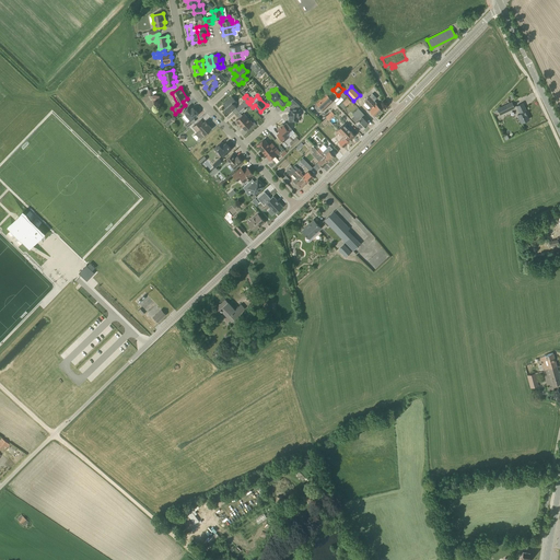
[(229,114),(236,107),(234,104),(236,102),(232,96),(223,104),(225,107),(224,108),(229,114)]
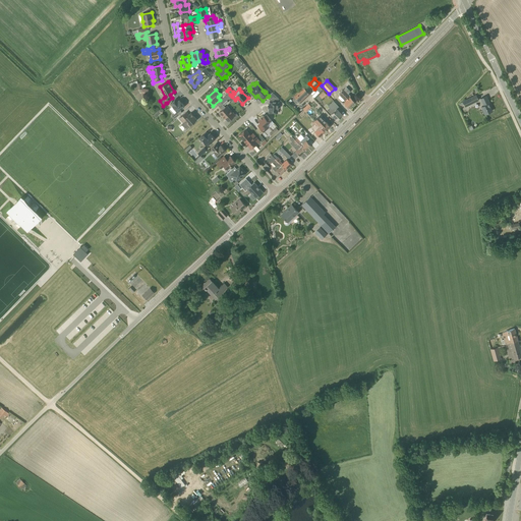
[(294,96),(301,103),(307,97),(301,90),(294,96)]
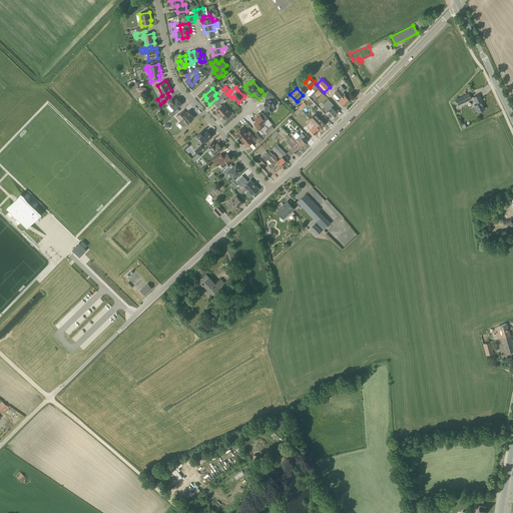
[(338,88),(335,91),(341,98),(339,101),(344,106),(350,100),(345,95),(346,94),(343,92),(342,93),(338,88)]
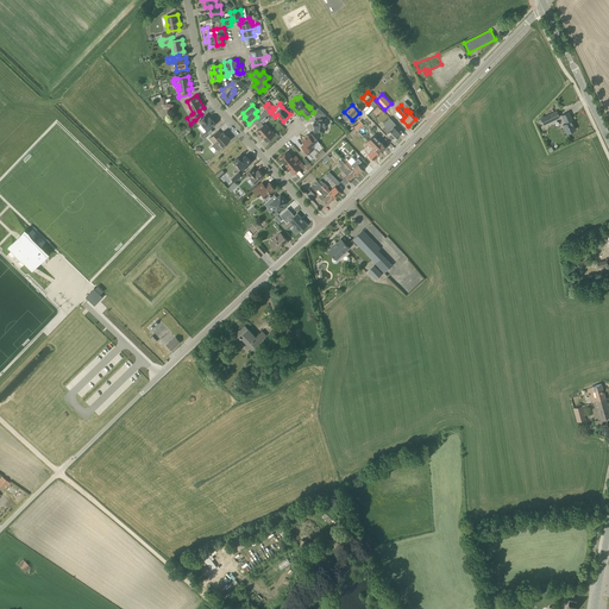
[(325,123),(326,115),(319,108),(314,112),(313,113),(315,117),(315,118),(315,121),(314,121),(314,125),(315,125),(314,132),(325,132),(325,127),(326,126),(327,126),(327,125),(327,124),(326,123),(325,123)]
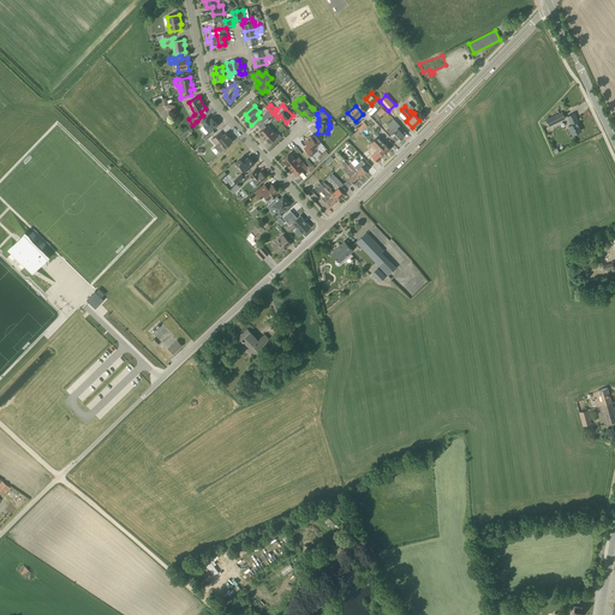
[(549,126),(565,119),(562,112),(547,120),(549,126)]
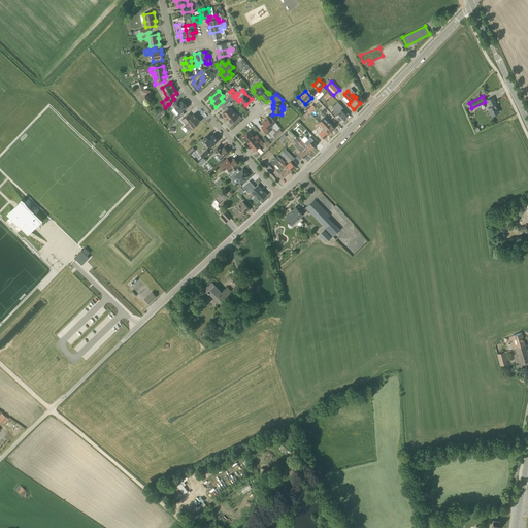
[(492,116),(498,112),(495,105),(496,104),(493,97),(487,100),(490,107),(488,108),(492,116)]
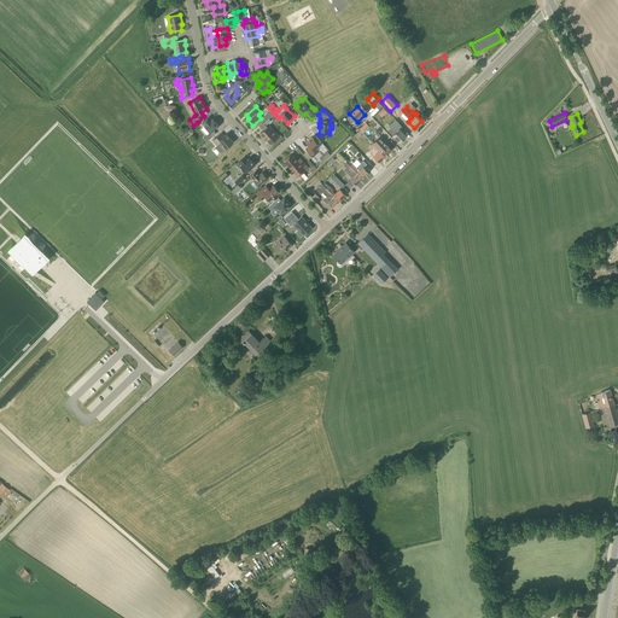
[(211,120),(209,116),(203,122),(205,126),(210,132),(203,138),(207,141),(216,133),(214,130),(219,126),(213,118),(211,120)]
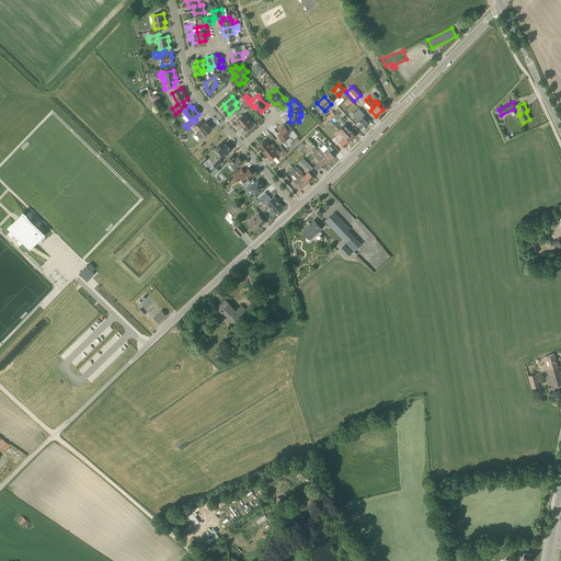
[(363,129),(368,123),(362,115),(364,113),(359,109),(354,114),(356,117),(354,119),(356,123),(363,129)]
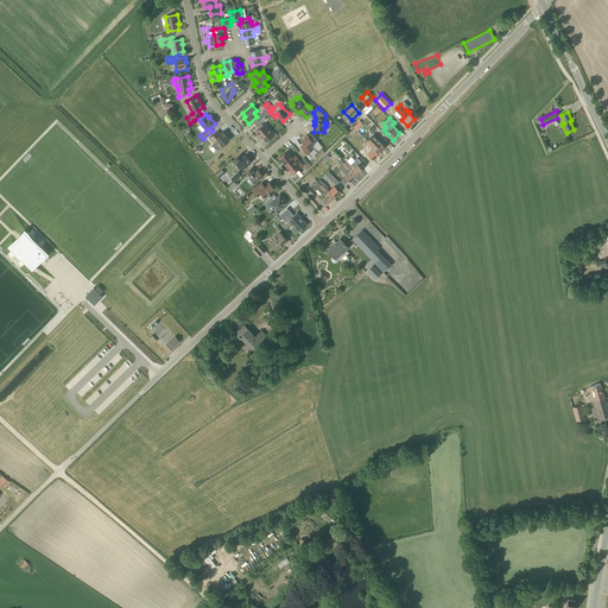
[(274,134),(265,124),(255,131),(259,135),(260,134),(266,141),(272,137),(274,139),(279,135),(276,132),(274,134)]
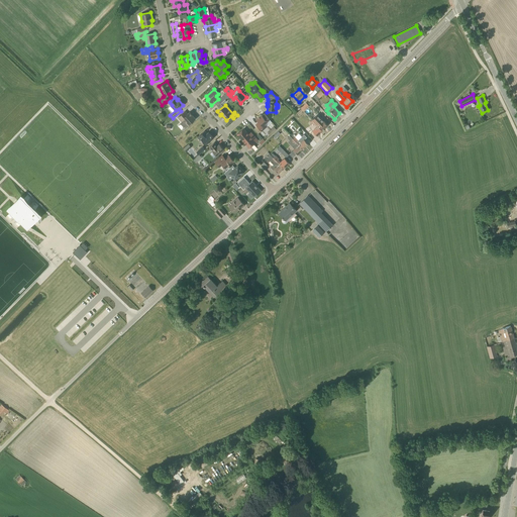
[(187,114),(185,111),(178,117),(182,121),(181,121),(181,124),(183,126),(185,127),(188,124),(195,118),(189,112),(187,114)]
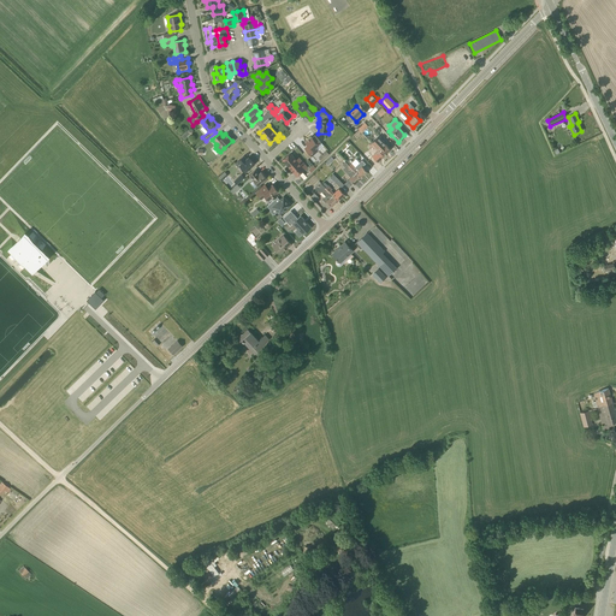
[(321,142),(315,135),(313,138),(312,136),(304,142),(309,147),(306,150),(312,157),(318,150),(324,146),(321,142)]
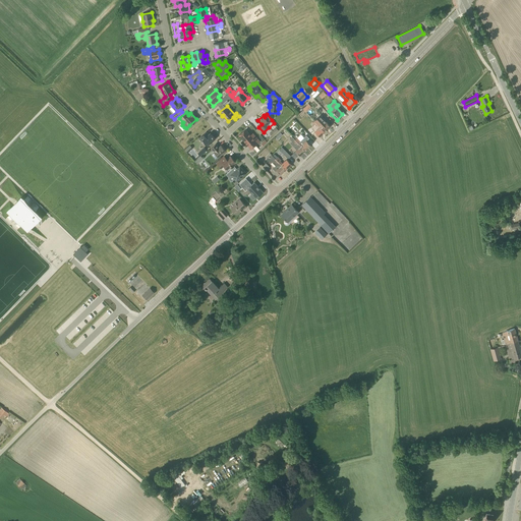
[(321,121),(317,118),(314,120),(325,131),(330,126),(324,119),(321,121)]
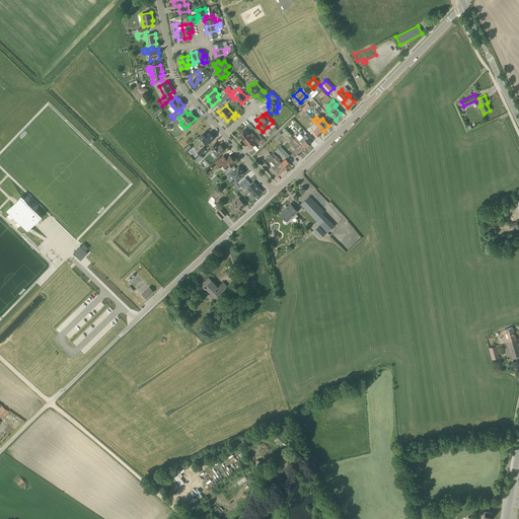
[(323,131),(313,120),(311,122),(315,126),(316,125),(318,127),(314,132),(318,136),(323,131)]
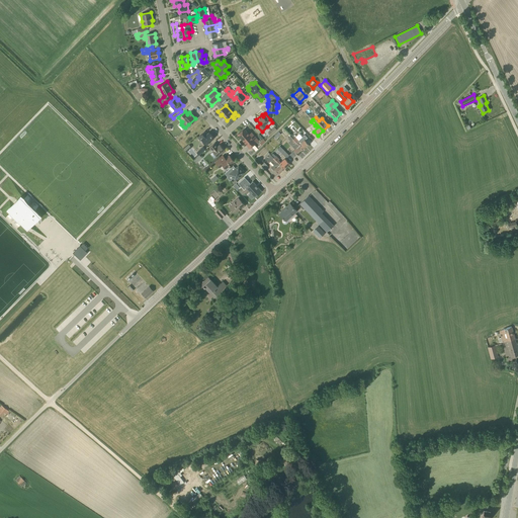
[(271,136),(277,130),(274,126),(268,133),(271,136)]
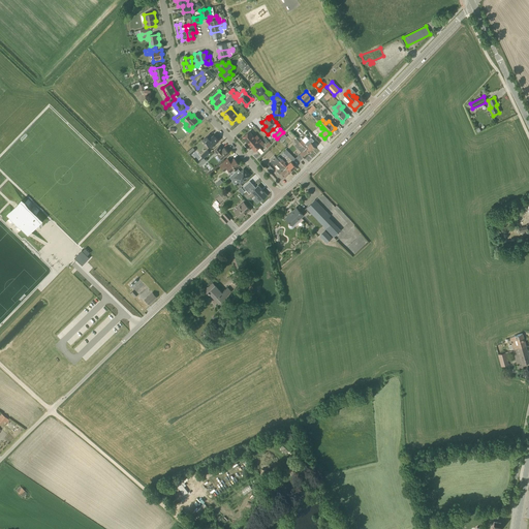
[(254,136),(249,131),(243,137),(255,151),(261,145),(263,143),(256,134),(254,136)]
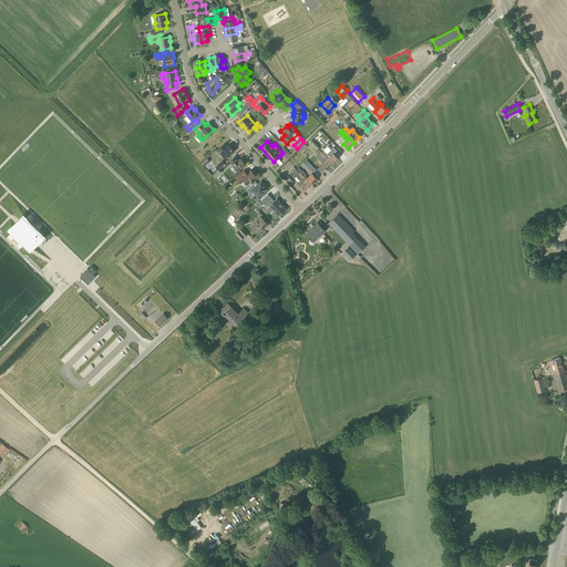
[(227,146),(225,143),(219,148),(216,151),(219,154),(220,153),(226,158),(234,151),(228,144),(227,146)]
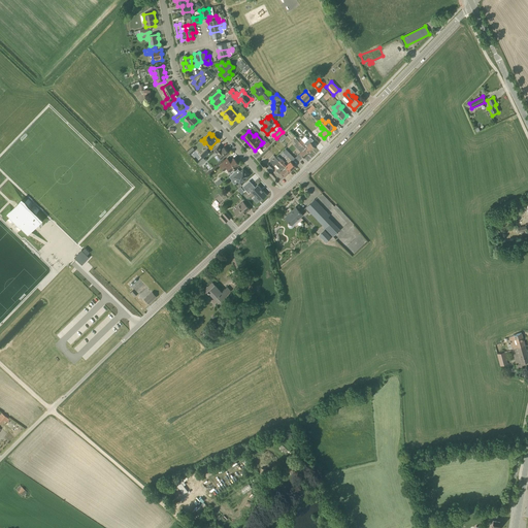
[(304,158),(309,152),(299,141),(296,138),(293,140),(295,142),(294,144),(298,149),(301,152),(300,153),(304,158)]
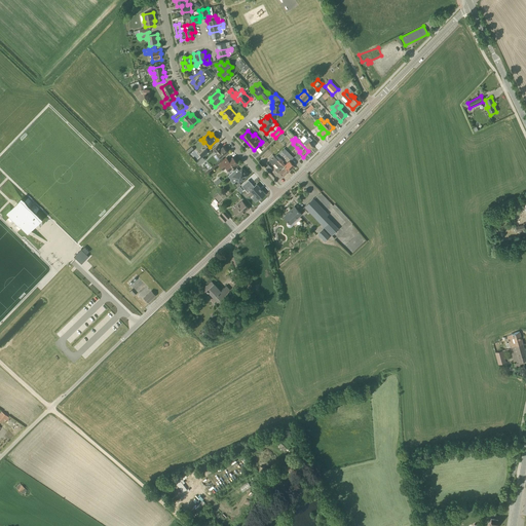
[(305,146),(303,144),(303,143),(300,139),(298,141),(308,151),(313,146),(309,142),(305,146)]
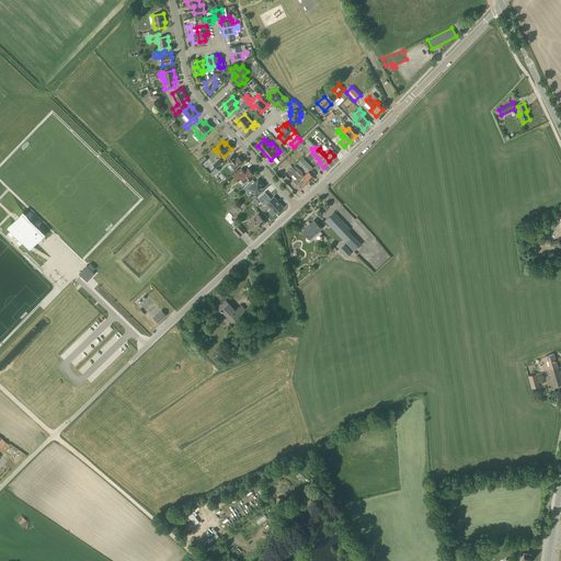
[(236,158),(232,155),(227,159),(236,169),(243,162),(238,157),(236,158)]
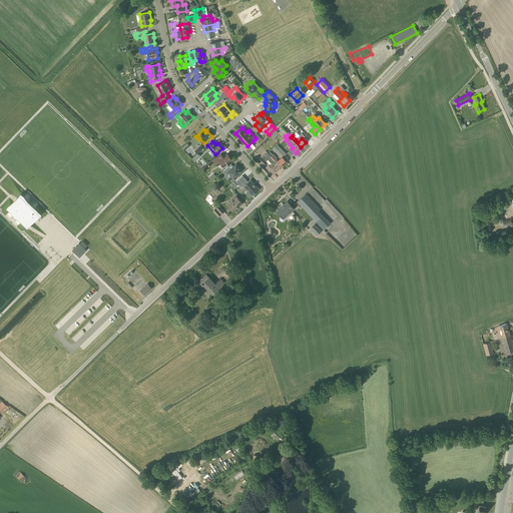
[(284,156),(287,153),(278,144),(275,147),(284,156)]
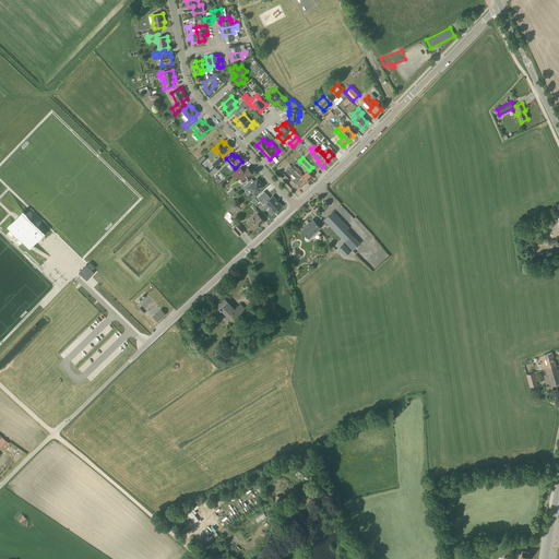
[(307,181),(293,167),(290,165),(286,170),(290,175),(292,174),(296,178),(293,180),(296,183),(297,182),(301,187),(307,181)]
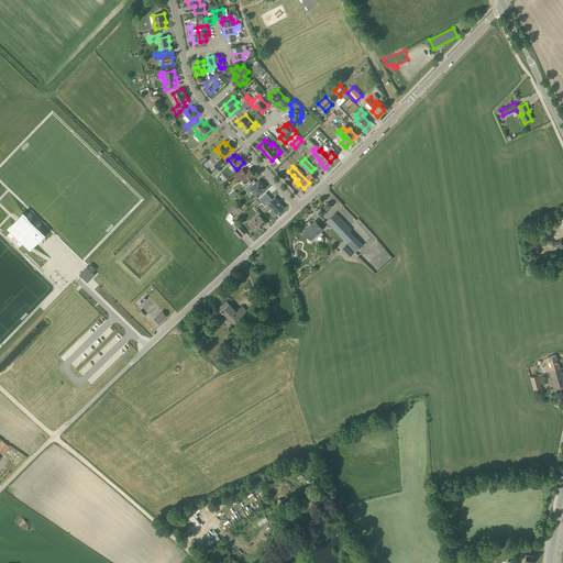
[(306,177),(302,174),(304,174),(297,166),(295,168),(309,183),(315,177),(310,173),(306,177)]
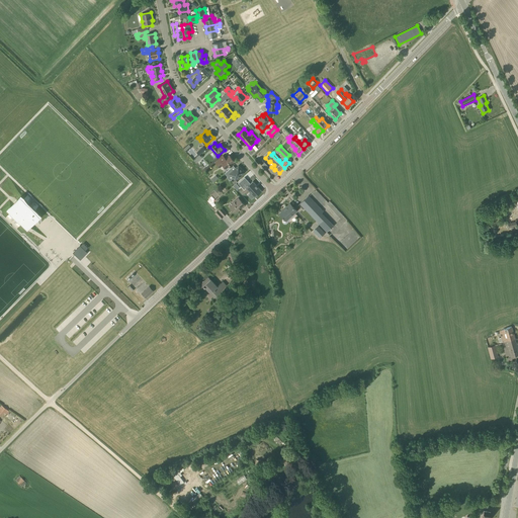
[(235,161),(229,155),(226,158),(223,155),(216,162),(220,168),(223,165),(226,168),(235,161)]
